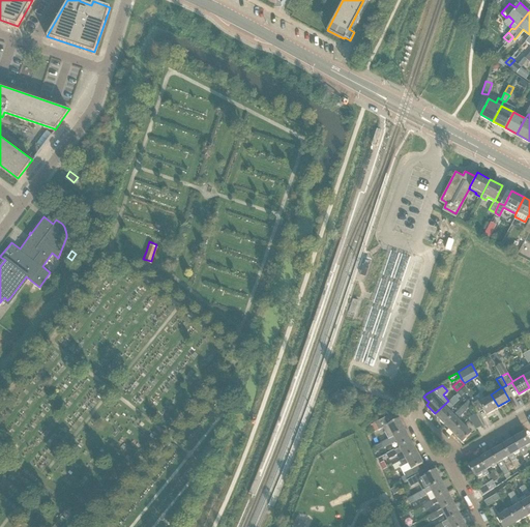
[(463,386),(458,391),(460,393),(461,393),(461,394),(466,389),(466,388),(463,386)]
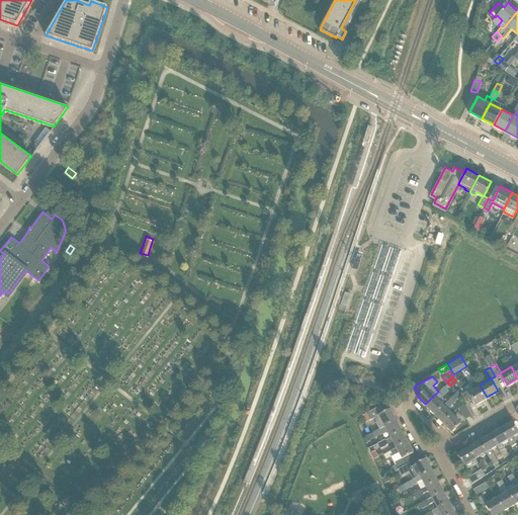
[(443,404),(442,404),(438,399),(448,389),(444,385),(438,392),(425,404),(434,413),(443,404)]
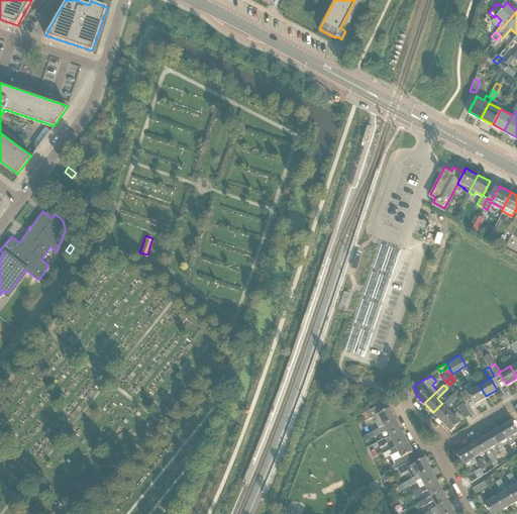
[(475,403),(486,396),(479,385),(468,391),(466,389),(461,391),(467,400),(471,397),(475,403)]
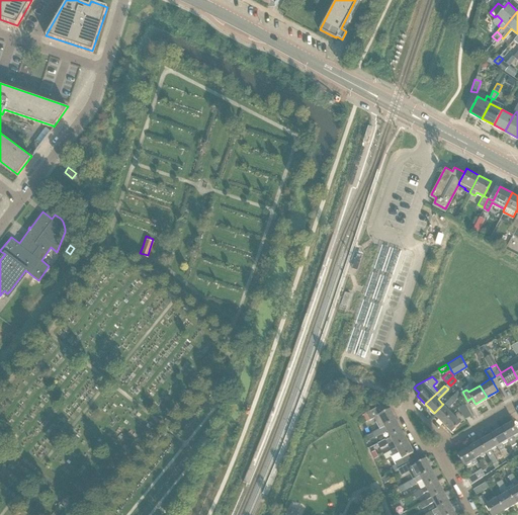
[(442,421),(451,412),(446,408),(460,394),(457,389),(453,394),(442,404),(443,404),(434,413),(442,421)]
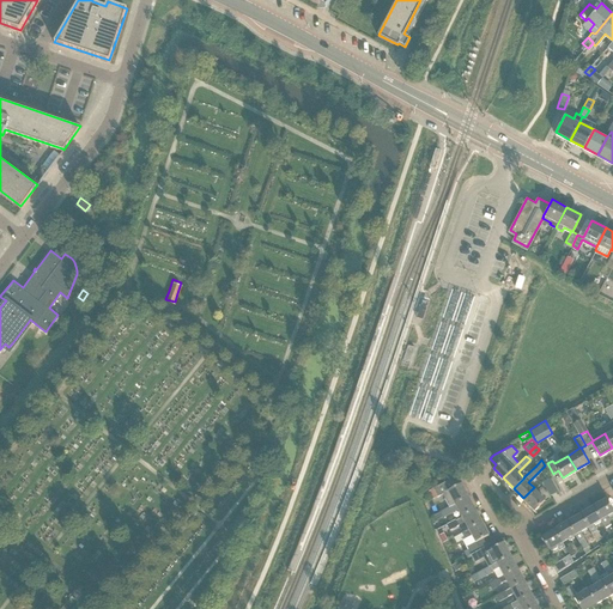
[(550,493),(558,489),(550,475),(542,480),(550,493)]
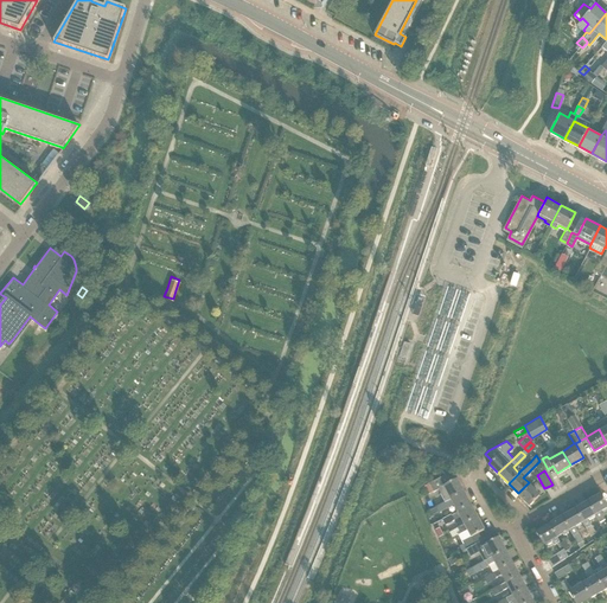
[(445,499),(464,489),(457,476),(454,478),(451,472),(429,482),(433,489),(439,487),(445,499)]
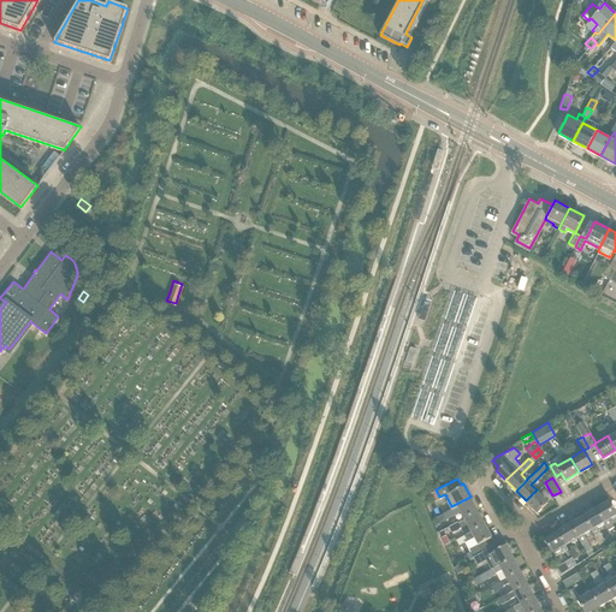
[(537,489),(526,500),(537,511),(548,500),(537,489)]
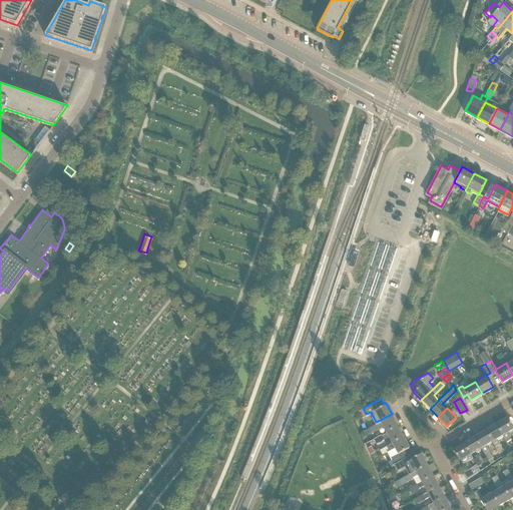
[(386,430),(397,424),(392,414),(376,422),(368,426),(371,431),(384,425),(386,430)]
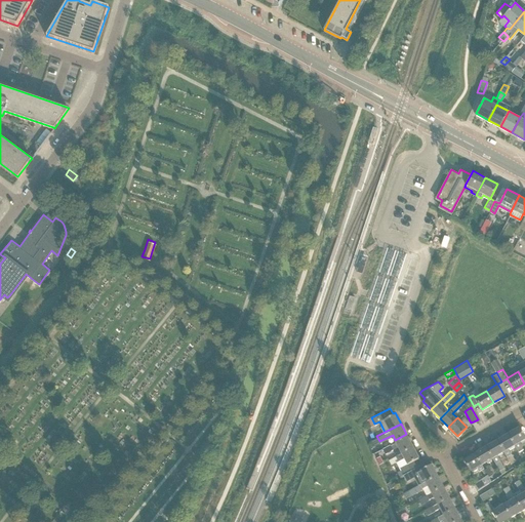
[(508,433),(514,443),(515,443),(519,450),(523,448),(519,440),(524,437),(524,435),(519,426),(508,433)]
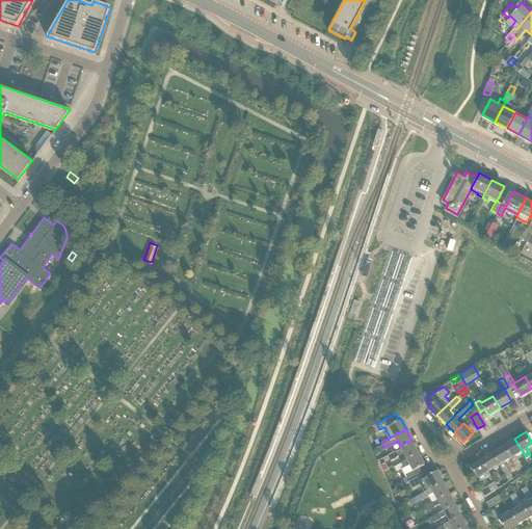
[(514,439),(503,445),(509,456),(510,456),(517,468),(522,466),(514,453),(521,449),(514,439)]
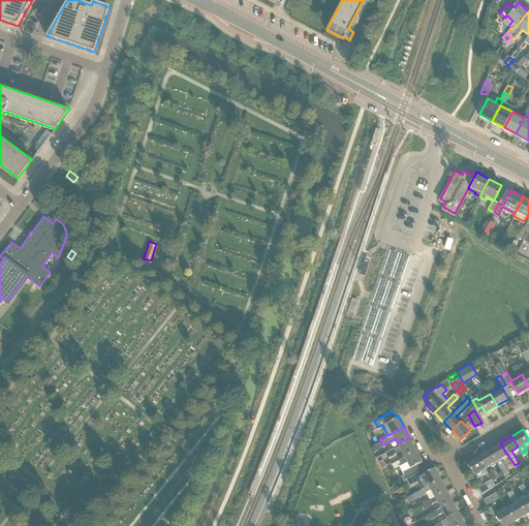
[(404,455),(415,449),(409,437),(398,443),(385,451),(387,456),(401,449),(404,455)]
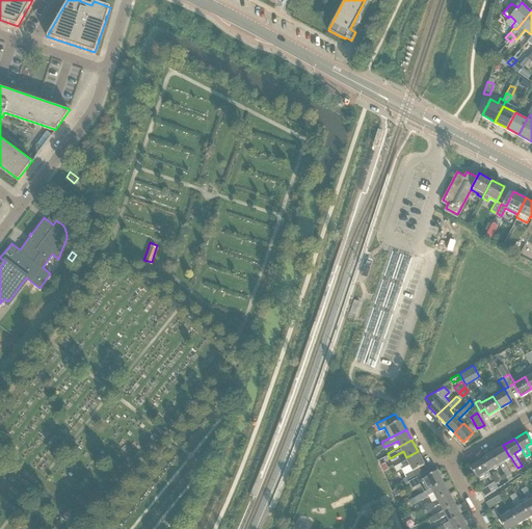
[(503,445),(491,452),(498,463),(499,463),(506,475),(510,472),(504,459),(509,456),(503,445)]
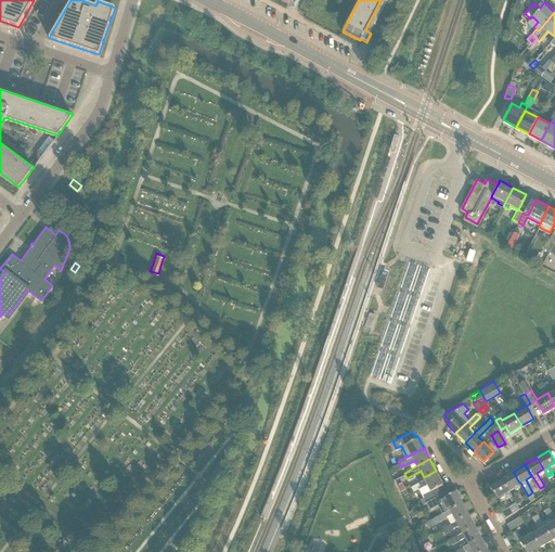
[(426,500),(440,492),(437,486),(442,483),(436,471),(424,477),(411,484),(413,489),(418,487),(424,496),(420,498),(423,502),(426,500)]
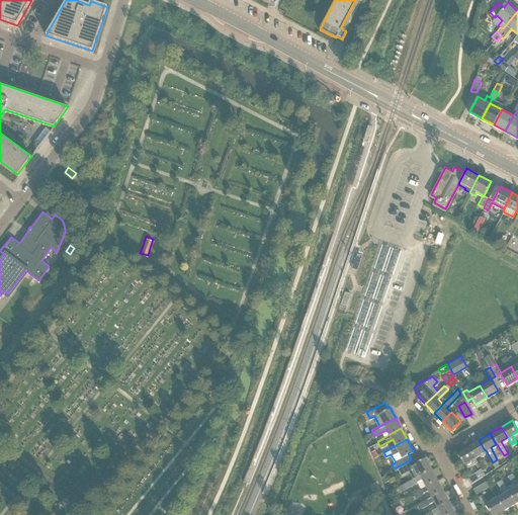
[(475,457),(485,450),(479,440),(467,446),(475,457)]
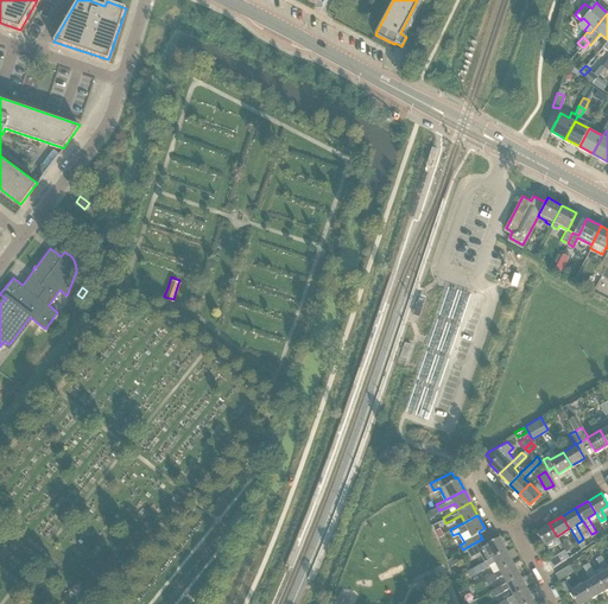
[(537,531),(544,544),(551,539),(553,544),(559,541),(557,536),(549,523),(537,531)]
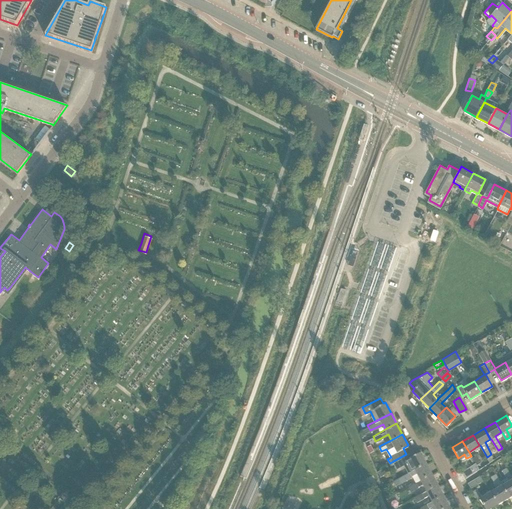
[(412,470),(426,462),(420,451),(416,454),(414,450),(406,454),(393,461),(396,466),(403,462),(403,463),(407,461),(411,469),(412,470)]
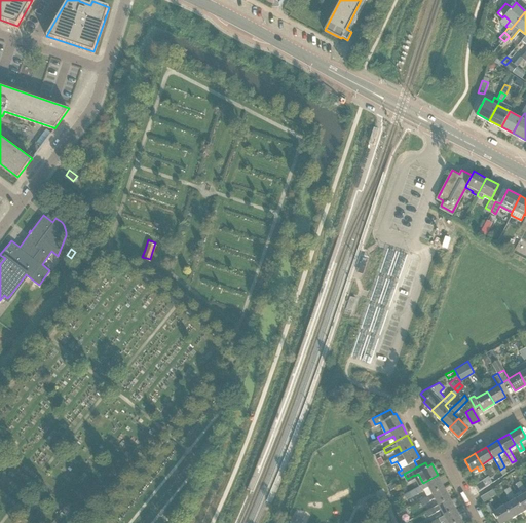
[(494,474),(490,467),(485,470),(488,475),(489,476),(494,474)]
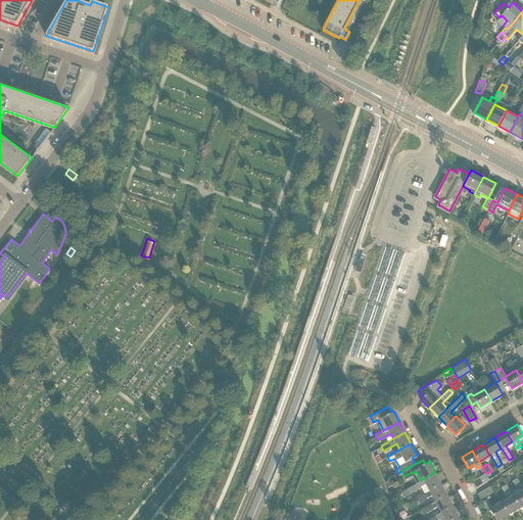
[(430,489),(441,483),(435,472),(421,480),(420,479),(406,487),(409,492),(421,485),(420,485),(426,482),(430,489)]
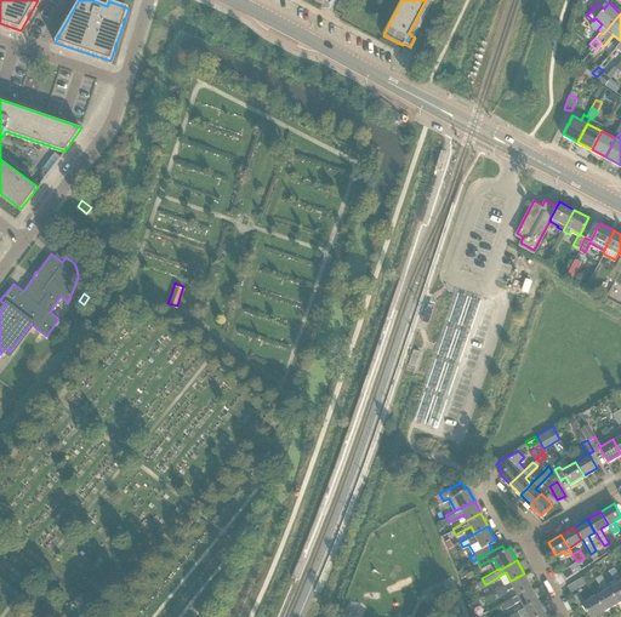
[(577,561),(576,560),(559,571),(564,578),(581,567),(577,561)]
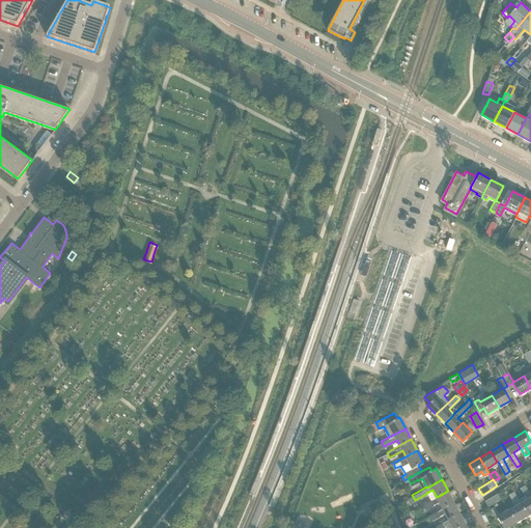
[(394,493),(404,488),(401,481),(391,488),(394,493)]
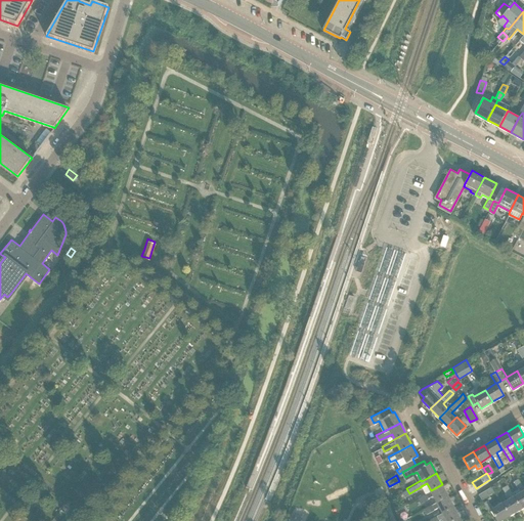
[(523,484),(519,476),(514,479),(518,487),(519,487),(521,491),(514,495),(513,495),(521,509),(523,506),(523,484)]
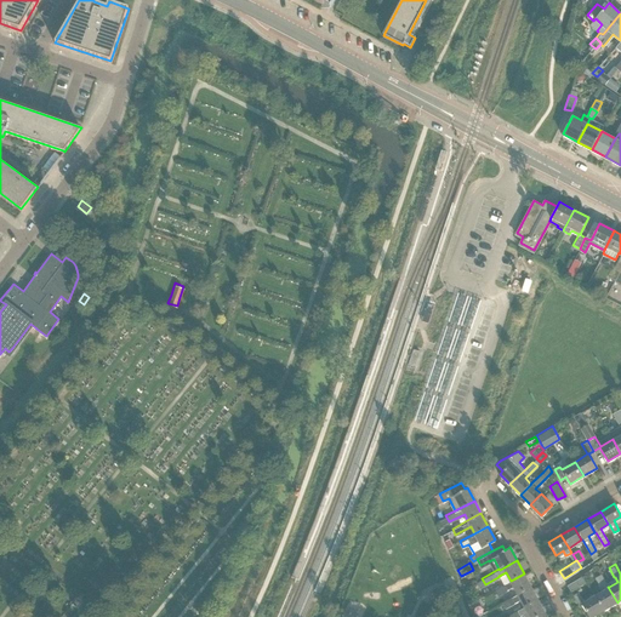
[(608,587),(609,587),(605,581),(607,581),(602,572),(596,576),(600,584),(598,586),(602,590),(594,595),(603,610),(617,603),(608,587)]
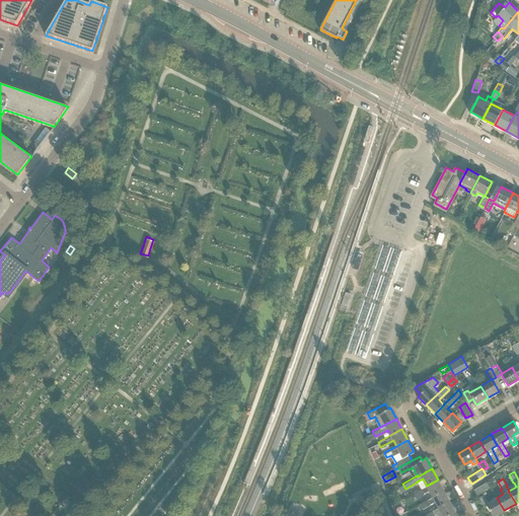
[(433,496),(444,491),(438,480),(427,486),(422,488),(414,492),(417,497),(424,493),(424,492),(429,489),(432,496),(433,496)]
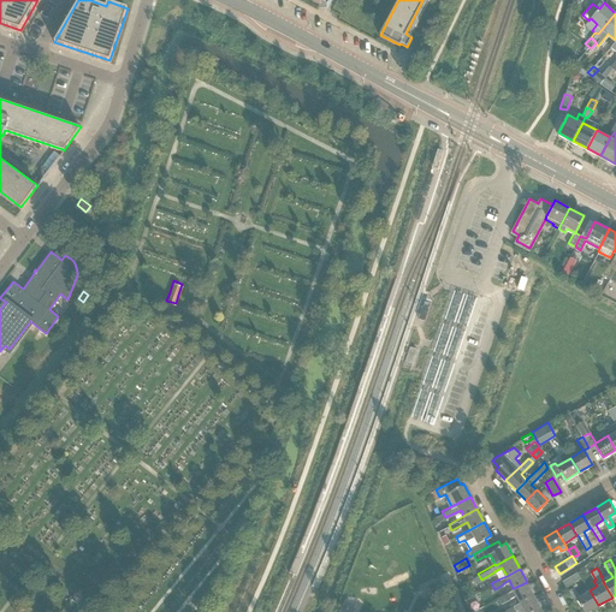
[(567,584),(581,576),(578,570),(563,578),(567,584)]
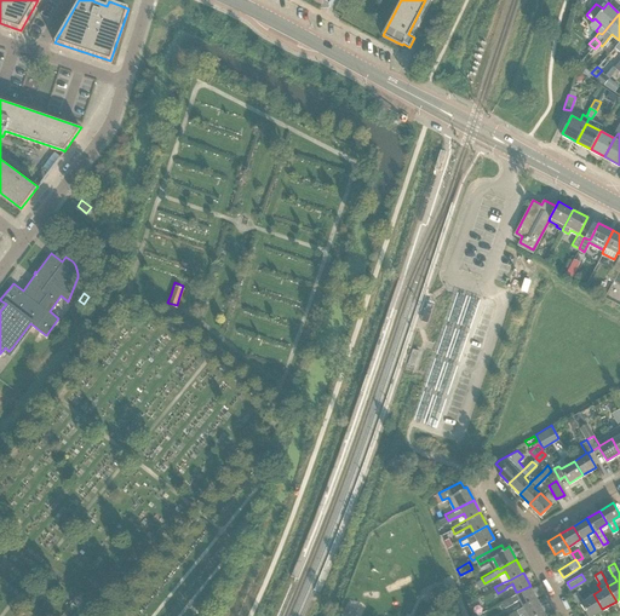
[(523,605),(537,598),(530,586),(517,592),(516,592),(510,594),(501,599),(505,605),(514,602),(514,600),(520,598),(523,605)]
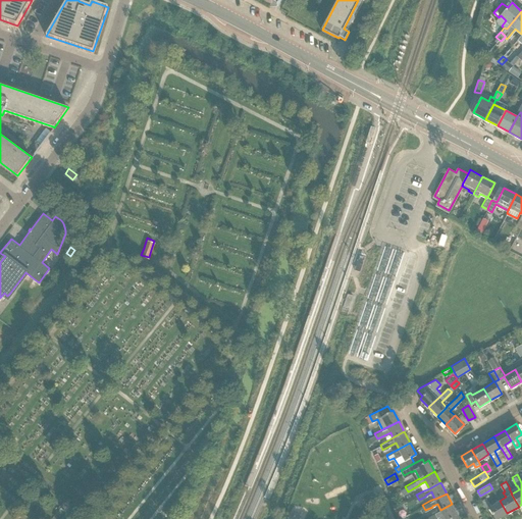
[(485,506),(489,504),(486,497),(481,499),(485,506)]
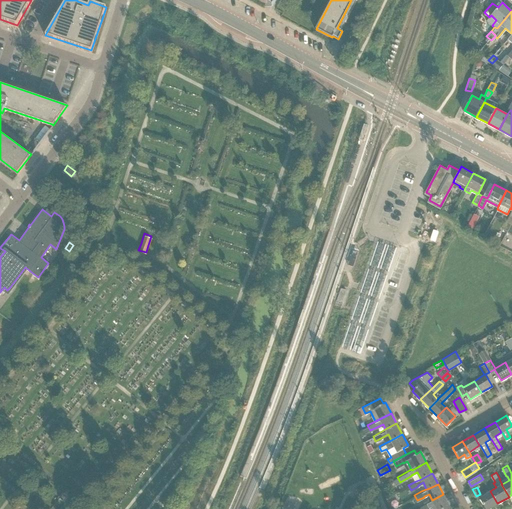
[(486,508),(487,508),(497,503),(490,491),(480,497),(486,508)]
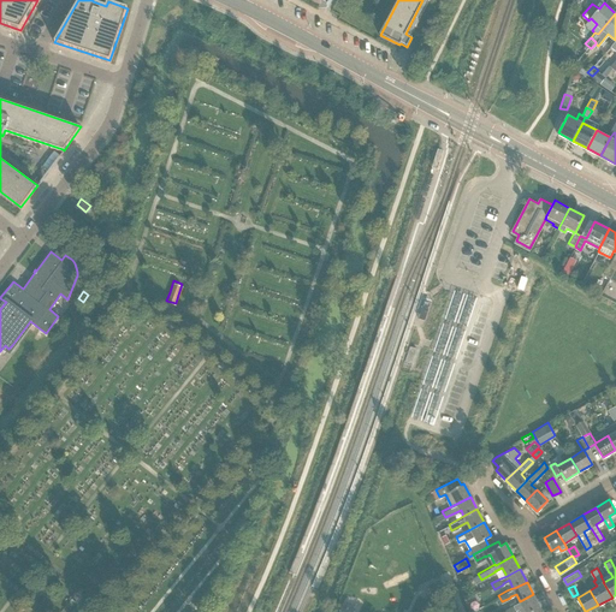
[(531,611),(540,607),(533,594),(520,601),(504,608),(505,611),(510,611),(519,608),(520,611),(531,611)]
